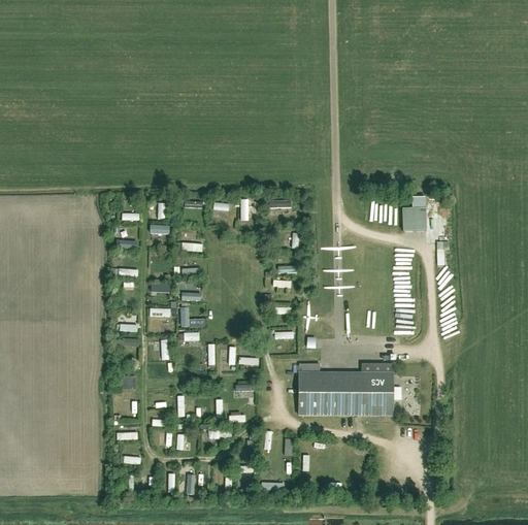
[(411,206),(402,206),(403,229),(426,228),(425,195),(411,196),(411,206)]
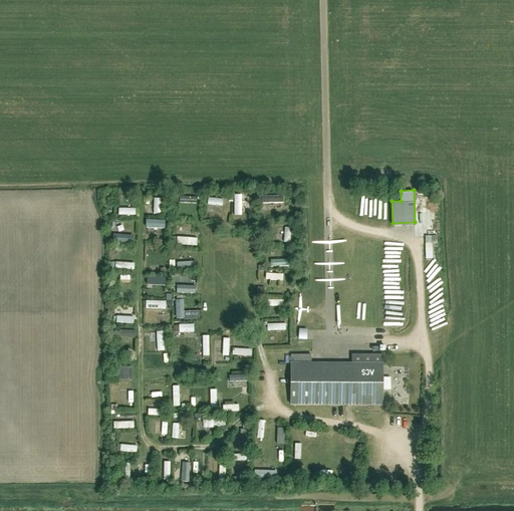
[(162,197),(154,197),(153,213),(162,213),(162,197)]
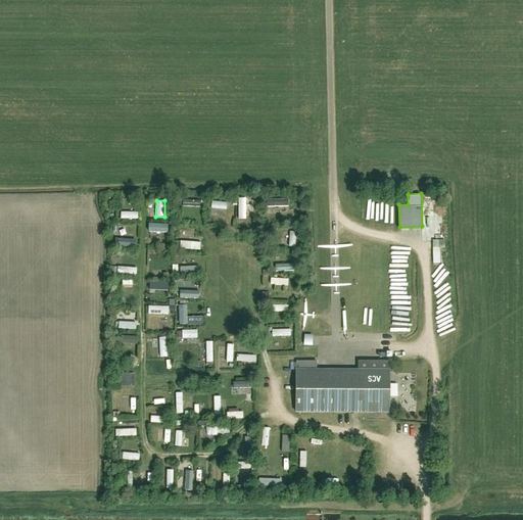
[(275,267),(294,267),(293,258),(275,260),(275,267)]
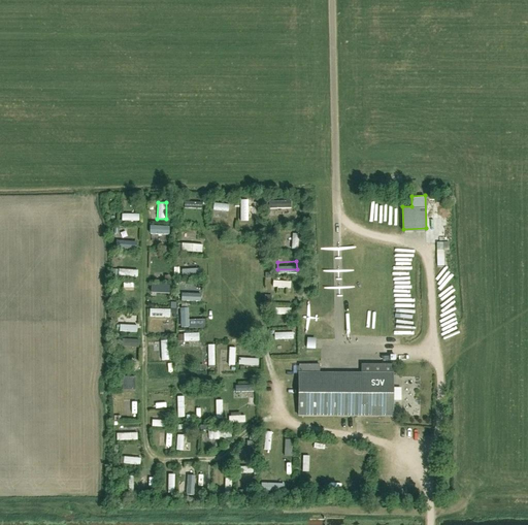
[(201,272),(201,265),(180,265),(180,273),(201,272)]
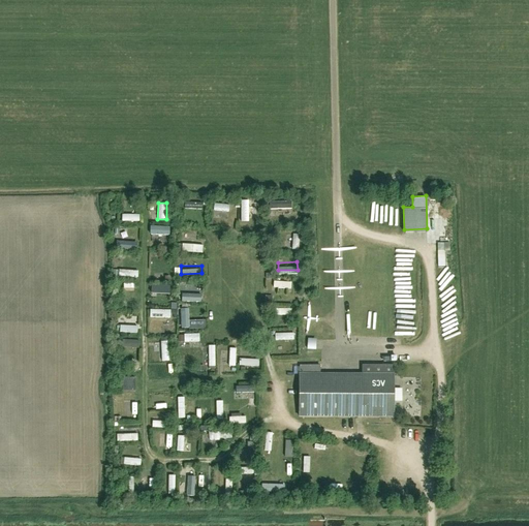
[(415,287),(414,275),(397,276),(398,288),(415,287)]
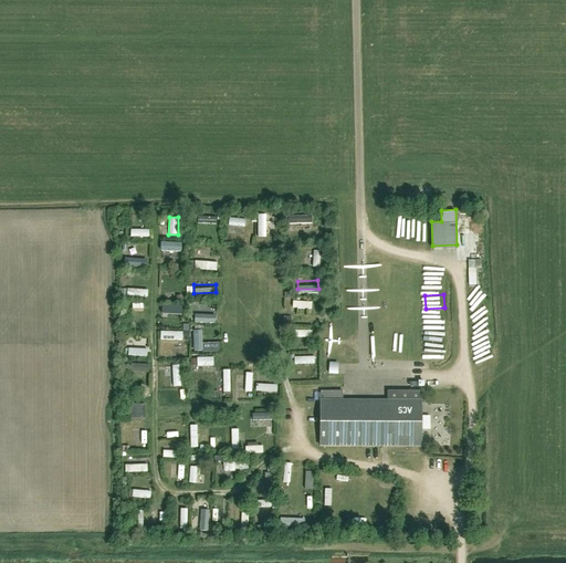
[(164,311),(184,311),(184,301),(164,301),(164,311)]
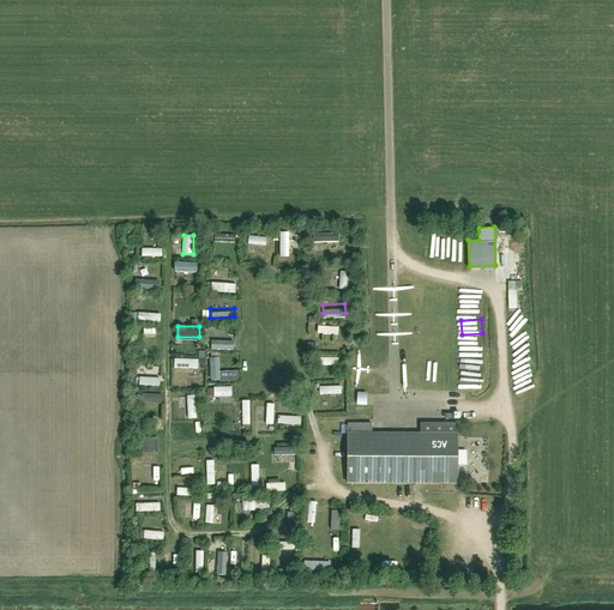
[(462,344),(464,387),(487,386),(485,343),(462,344)]
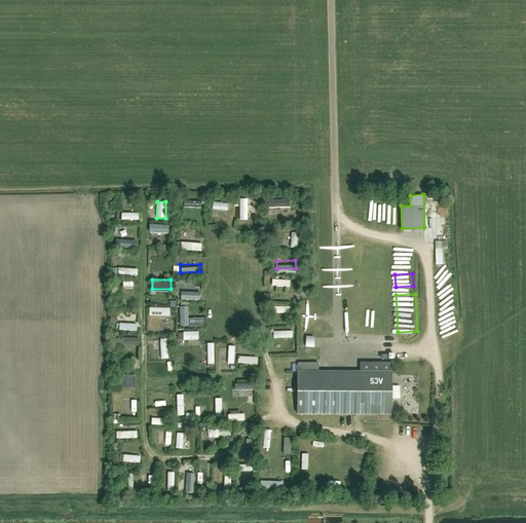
[(138,298),(127,299),(128,306),(139,304),(138,298)]
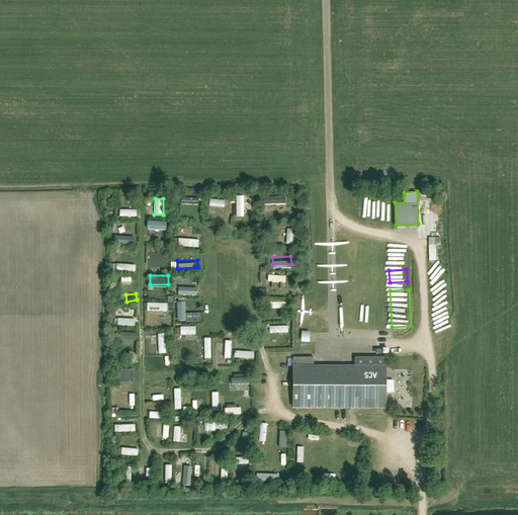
[(286,298),(268,299),(268,307),(286,307),(286,298)]
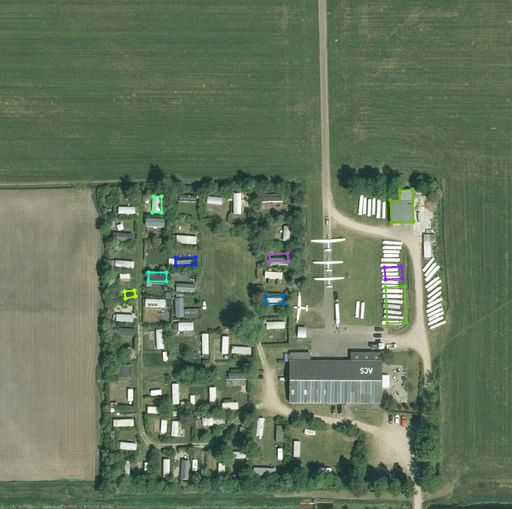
[(363,306),(363,323),(371,323),(371,306),(363,306)]
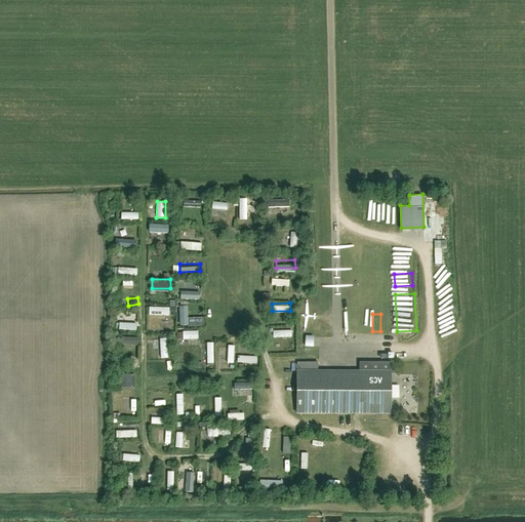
[(167,335),(158,335),(159,356),(167,355),(167,335)]
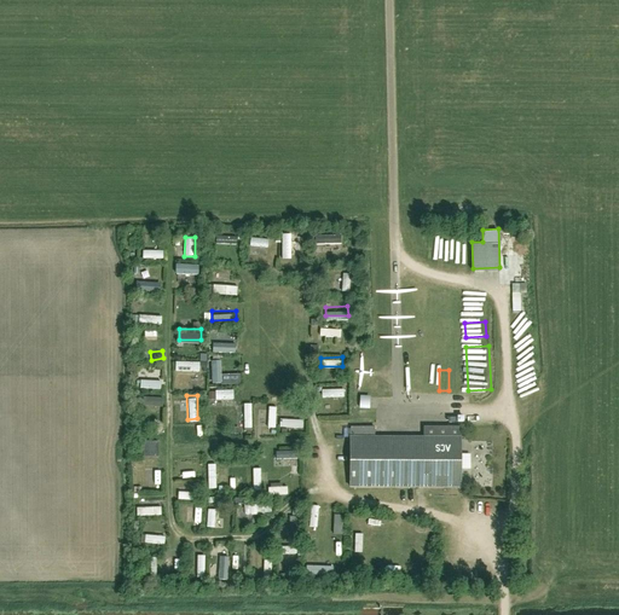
[(350,425),(350,435),(351,435),(350,485),(460,486),(460,425),(423,425),(423,436),(374,435),(374,425),(350,425)]
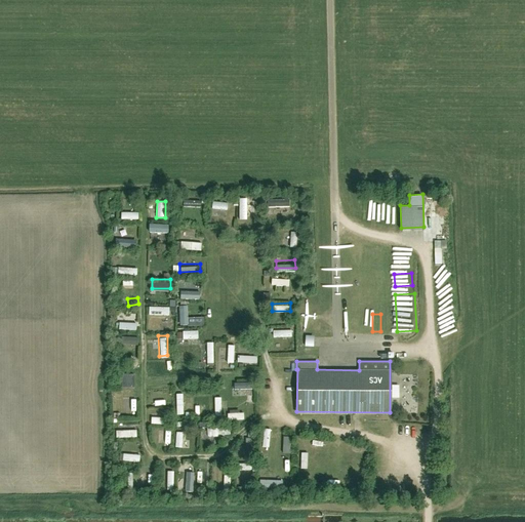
[(134,372),(121,372),(121,386),(134,386),(134,372)]
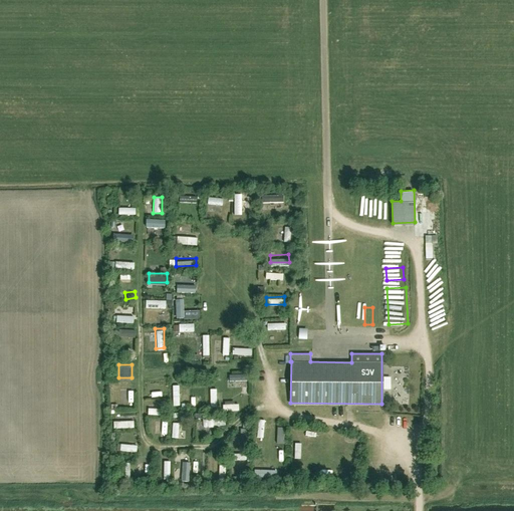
[(138,393),(138,384),(119,384),(119,392),(138,393)]
